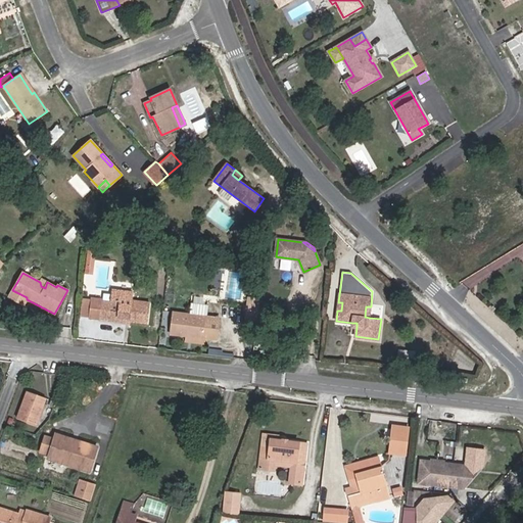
[(27,297),(12,290),(9,296),(24,304),(27,299),(27,297)]
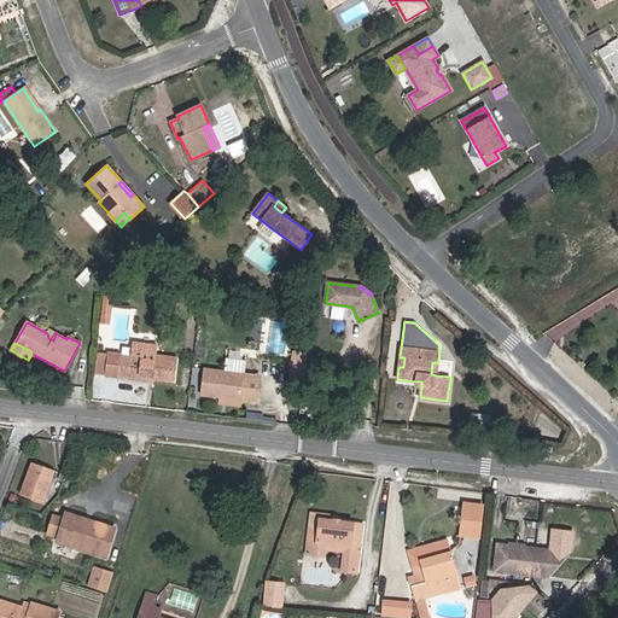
[(108,353),(105,374),(117,375),(118,373),(128,374),(128,377),(139,378),(139,373),(153,375),(153,380),(174,382),(176,359),(156,356),(157,345),(132,343),(130,356),(130,359),(120,357),(120,355),(120,354),(108,353)]
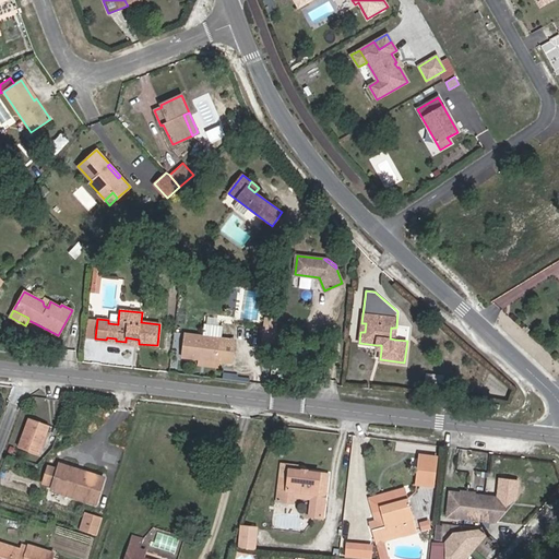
[(87,337),(95,339),(97,319),(90,318),(87,337)]
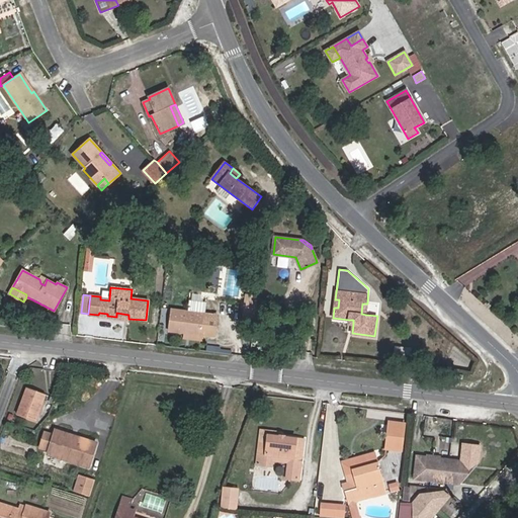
[(255,319),(257,300),(258,296),(255,295),(254,300),(247,299),(245,318),(255,319)]
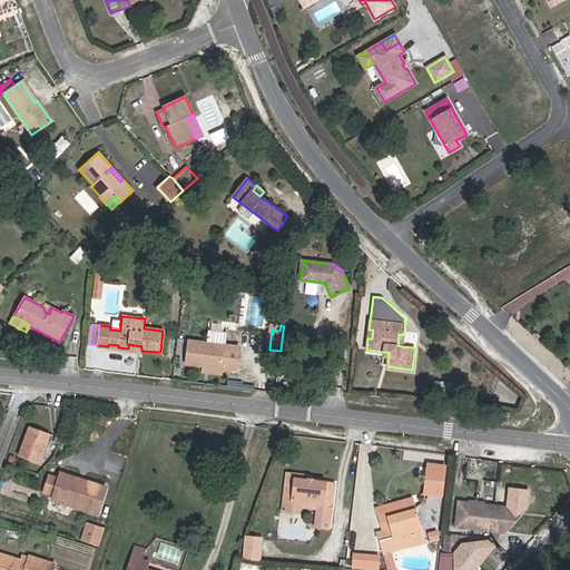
[(207,342),(188,340),(185,364),(204,366),(223,369),(236,371),(238,346),(225,344),(226,333),(208,331),(207,342)]
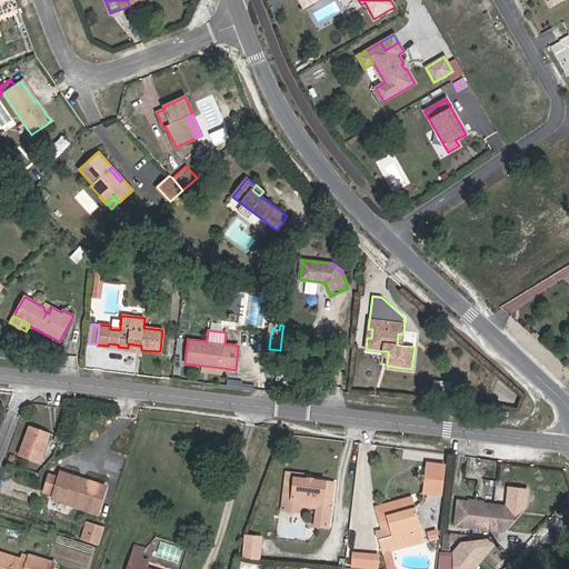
[(291,352),(293,332),(282,330),(280,350),(291,352)]
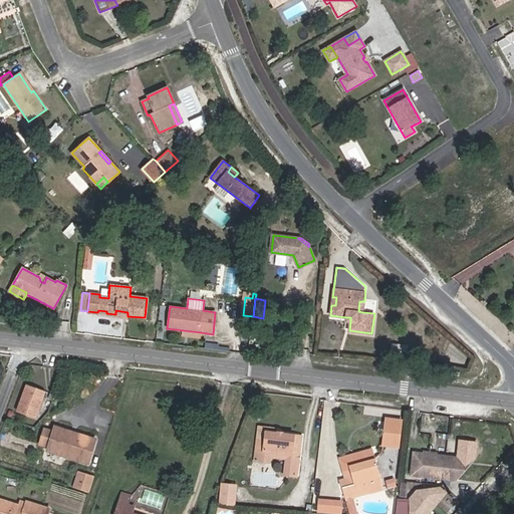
[(35,418),(44,392),(26,384),(16,412),(35,418)]
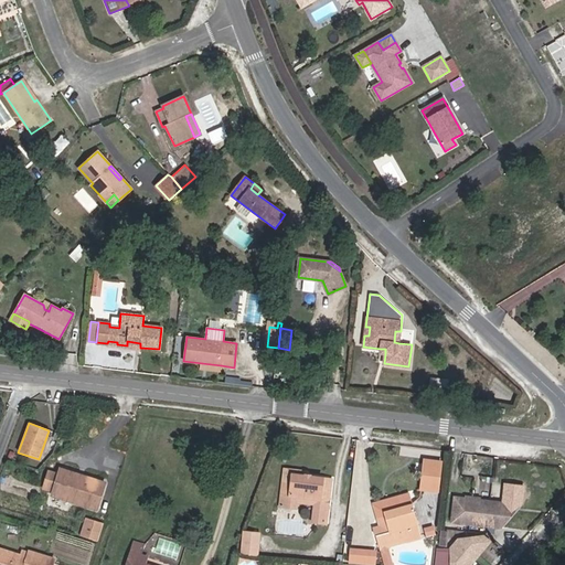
[(437,491),(441,461),(424,459),(420,489),(437,491)]
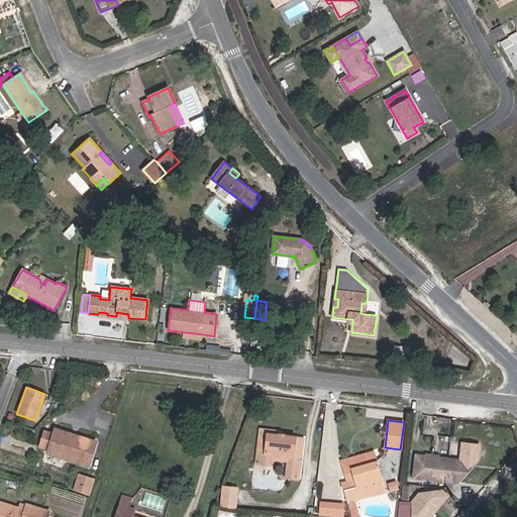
[(74,439),(76,435),(56,429),(55,432),(74,439)]
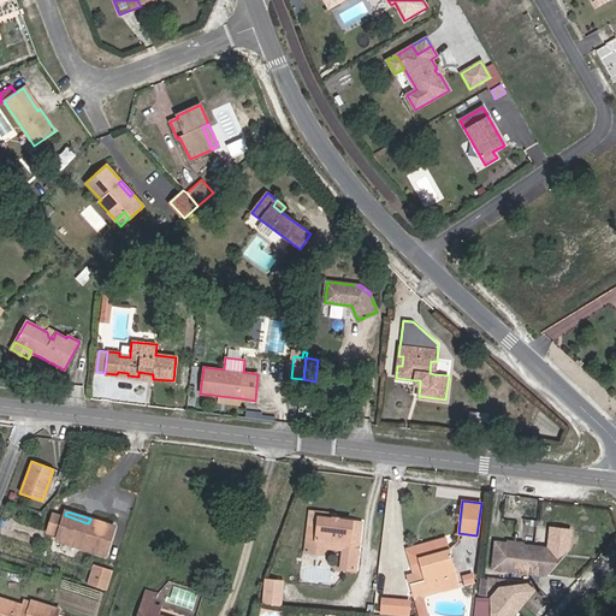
[(317,528),(318,516),(330,519),(330,514),(311,511),(308,527),(317,528)]
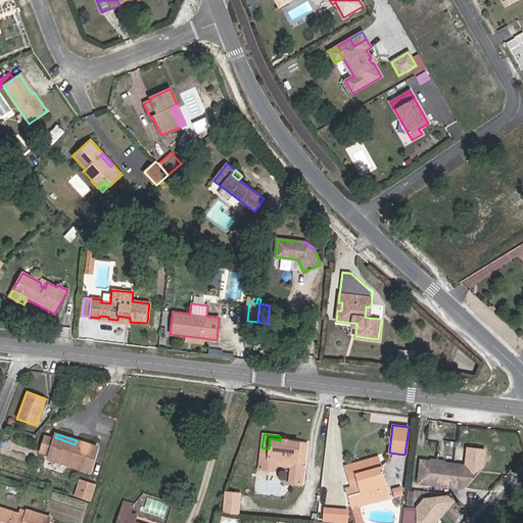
[(90,472),(97,446),(77,440),(75,444),(55,437),(48,459),(90,472)]
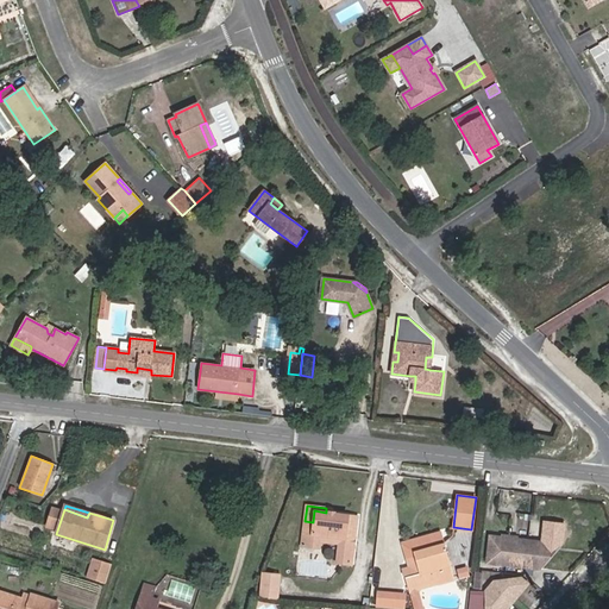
[(351,564),(357,516),(326,513),(314,510),(313,522),(305,521),(302,545),(319,547),(320,541),(339,544),(337,563),(351,564)]
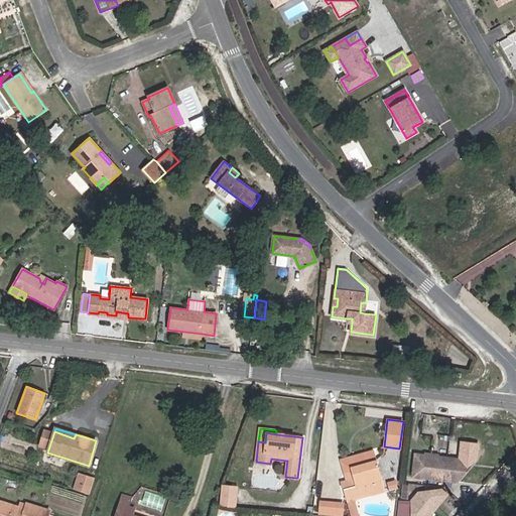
[(463,441),(462,456),(479,457),(481,442),(463,441)]
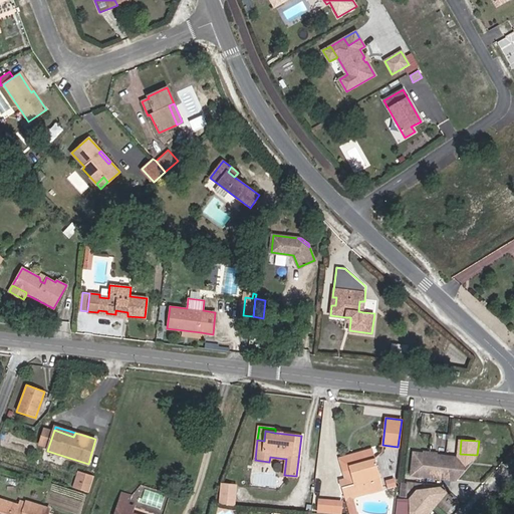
[(354,497),(383,490),(372,450),(353,455),(356,464),(349,466),(354,485),(342,488),(344,497),(353,495),(354,497)]
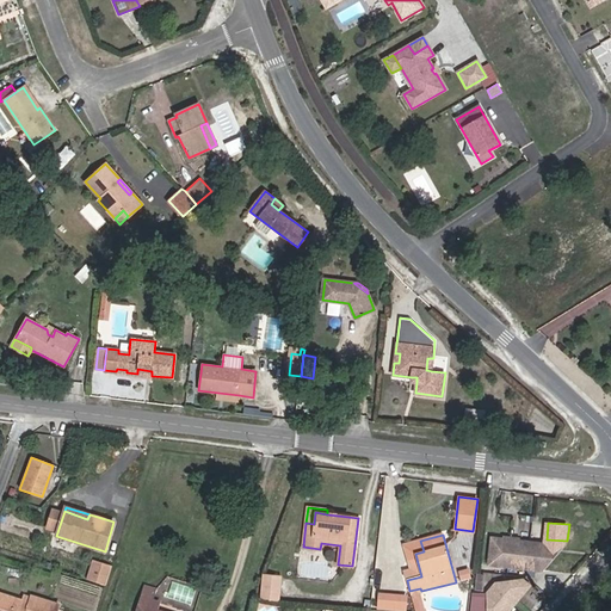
[(541,571),(556,553),(554,544),(491,537),(488,565),(541,571)]
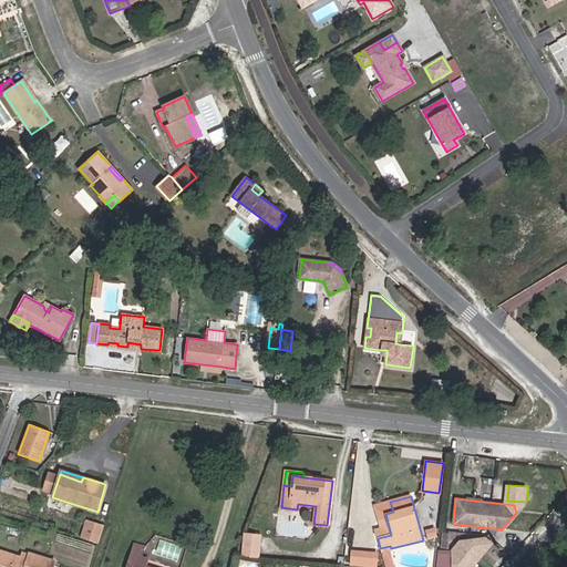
[(393,512),(390,502),(375,506),(381,528),(375,531),(378,538),(391,535),(385,514),(393,512)]
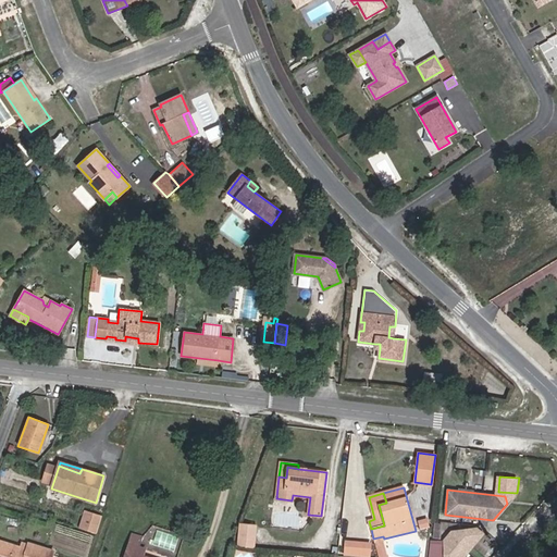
[(84,509),(78,528),(96,533),(101,514),(84,509)]
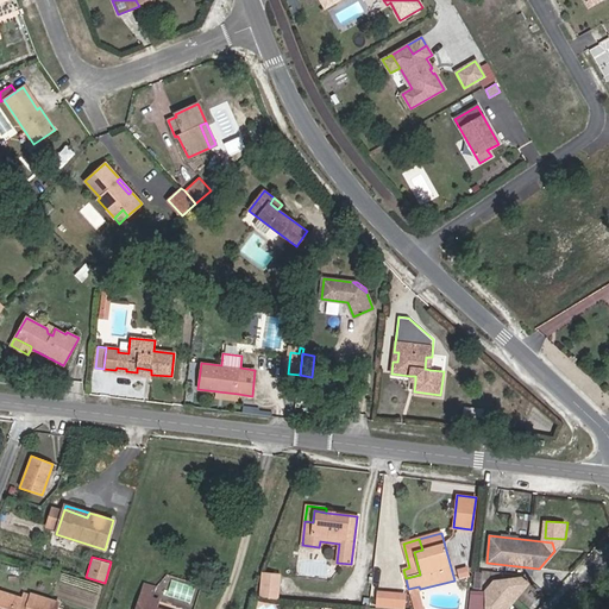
[(277,598),(280,575),(262,573),(261,597),(277,598)]
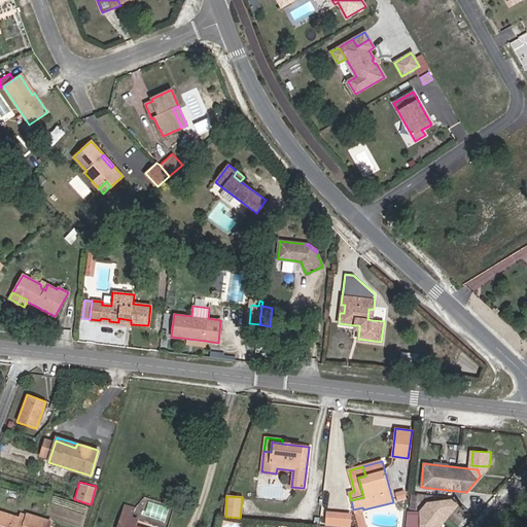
[(437,526),(457,505),(451,499),(427,503),(420,511),(420,526),(437,526)]
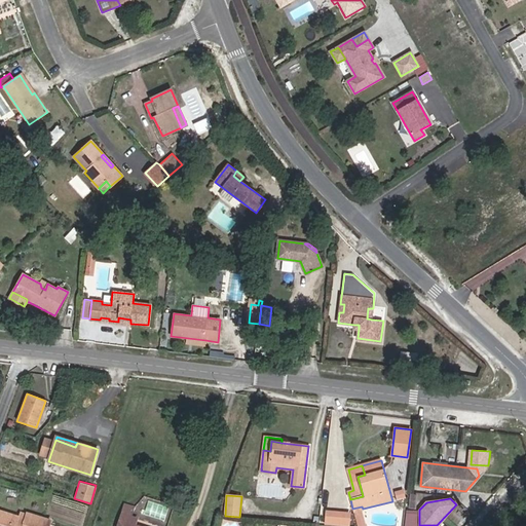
[(132,517),(135,508),(125,504),(121,514),(132,517)]
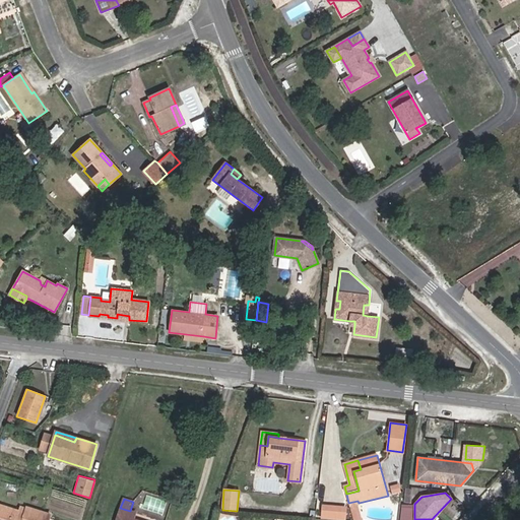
[(48,519),(50,515),(26,507),(24,513),(18,511),(0,505),(0,519),(48,519)]
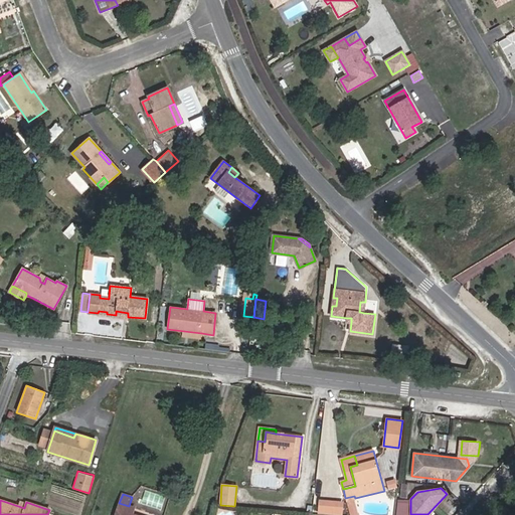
[(332,514),(340,514),(342,503),(320,501),(319,514),(332,514)]
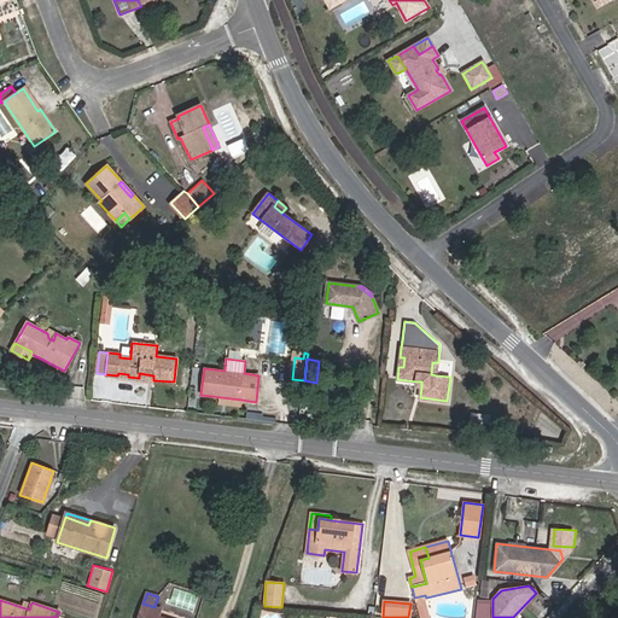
[(158,617),(161,611),(155,608),(155,607),(143,604),(138,617),(158,617)]
